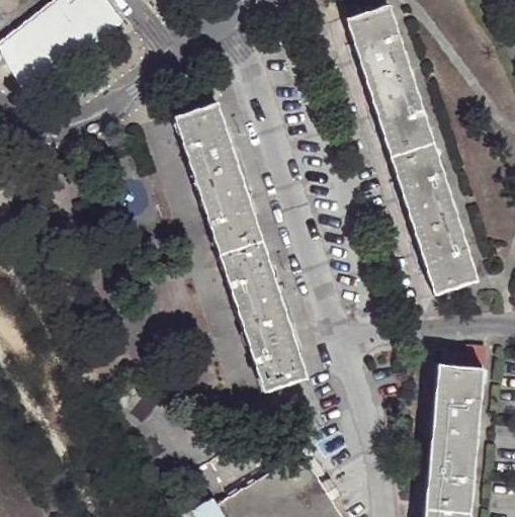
[(114,17),(104,0),(80,0),(72,5),(67,0),(59,0),(26,26),(18,32),(13,40),(12,51),(15,61),(21,69),(25,66),(30,73),(48,59),(45,55),(89,30),(92,35),(114,17)]
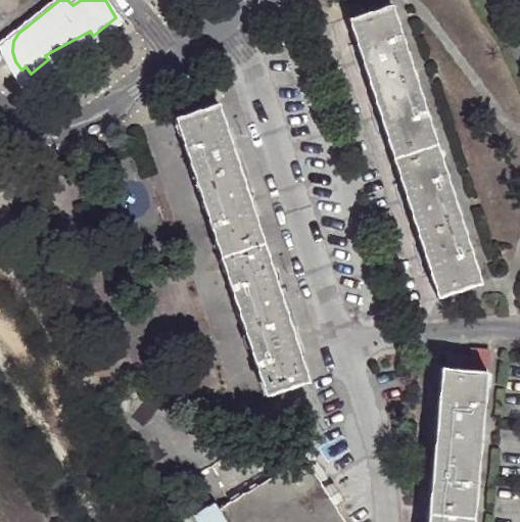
[(393,5),(348,19),(357,44),(367,73),(378,105),(385,133),(403,185),(412,214),(422,244),(431,274),(438,299),(482,284),(393,5)]
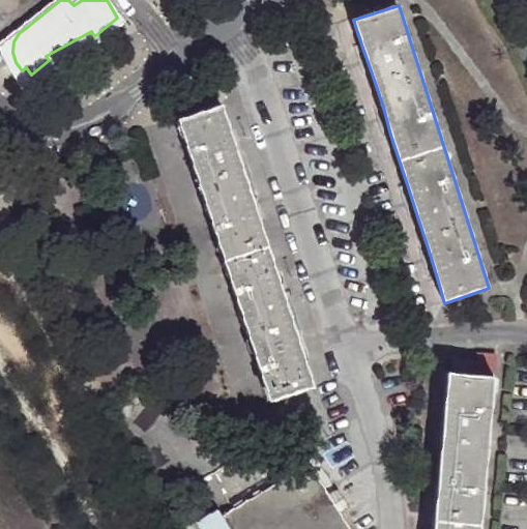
[(270,404),(315,389),(223,104),(178,119),(270,404)]
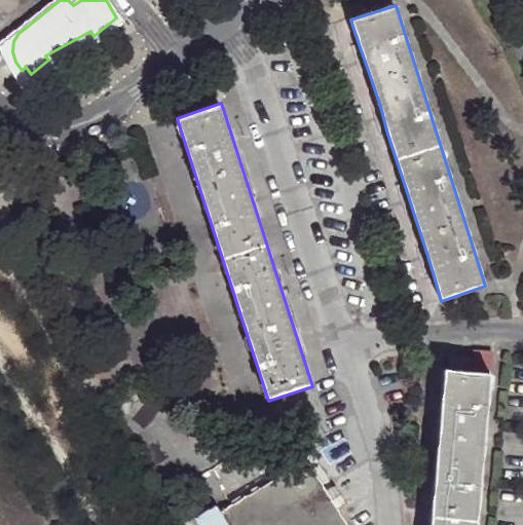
[(477,524),(491,374),(444,370),(442,398),(439,427),(437,461),(434,492),(431,524),(477,524)]
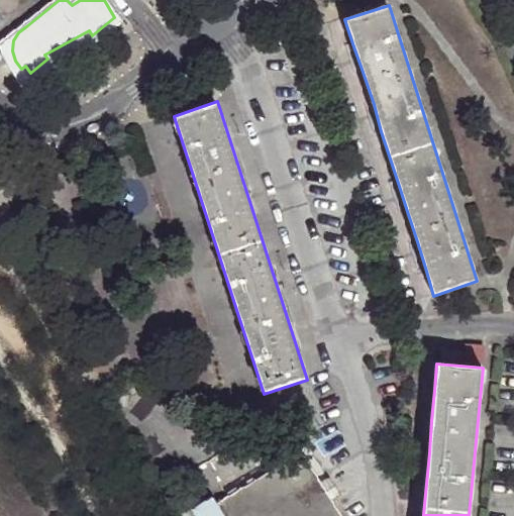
[(346,515),(308,452),(221,505),(220,502),(213,501),(201,508),(199,515),(346,515)]
